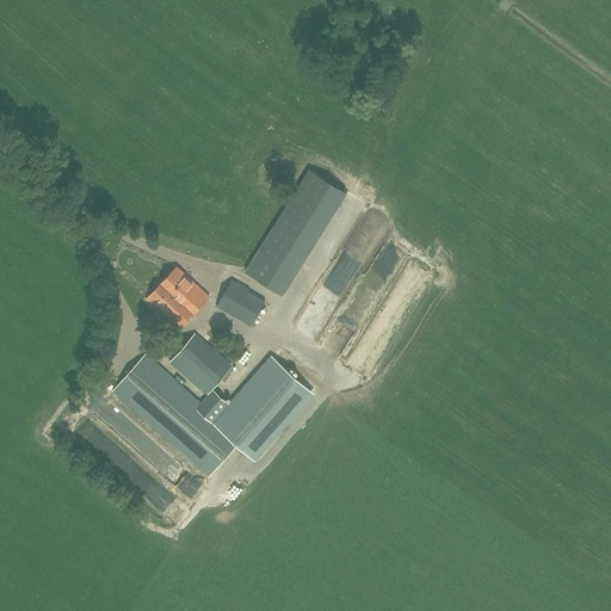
[(399,238),(389,246),(400,260),(411,252),(399,238)]
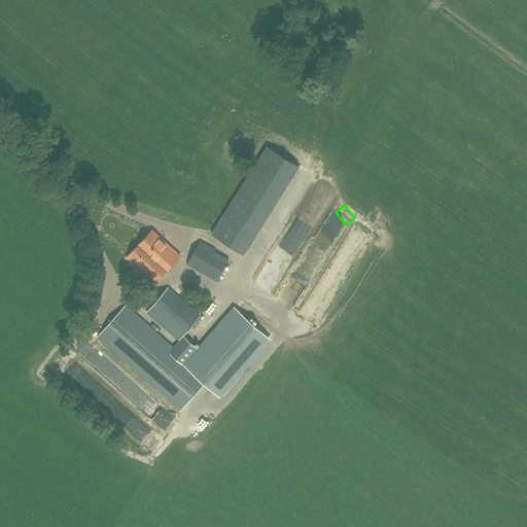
[(315,229),(319,218),(313,216),(309,226),(315,229)]
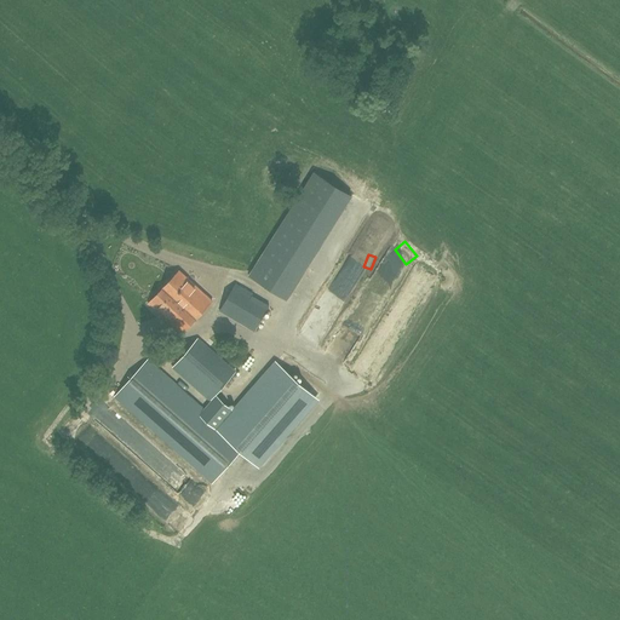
[(262,256),(252,270),(250,276),(281,296),(293,275),(262,256)]
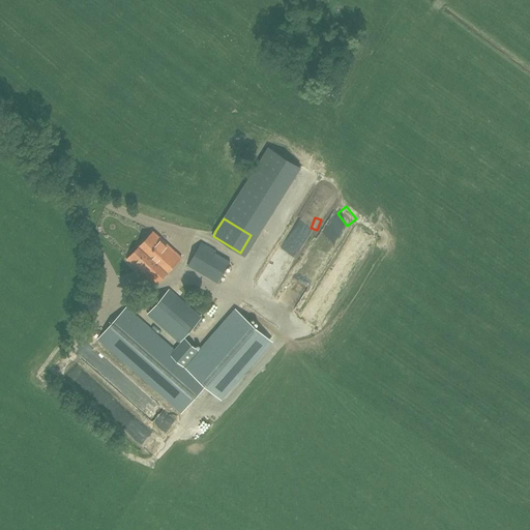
[(153,232),(141,245),(127,260),(155,286),(181,258),(153,232)]
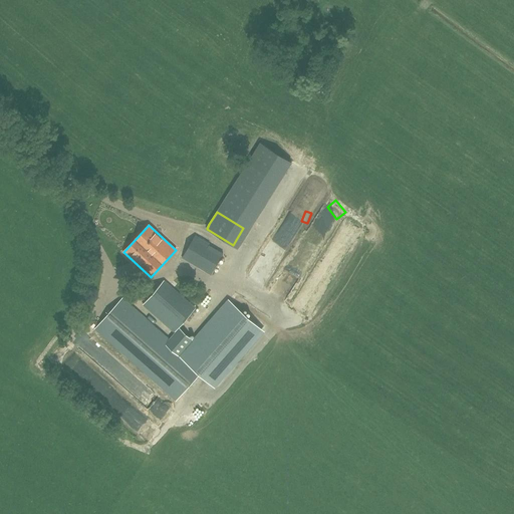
[(219,248),(196,235),(183,259),(212,275),(224,253),(219,251),(219,248)]
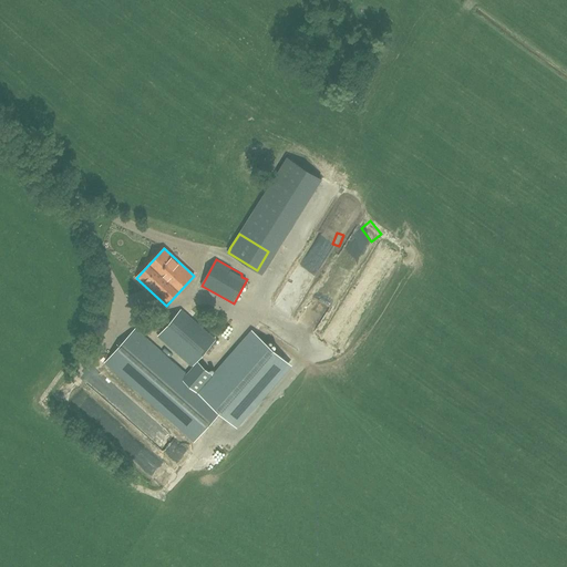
[(193,367),(215,340),(181,310),(158,337),(193,367)]
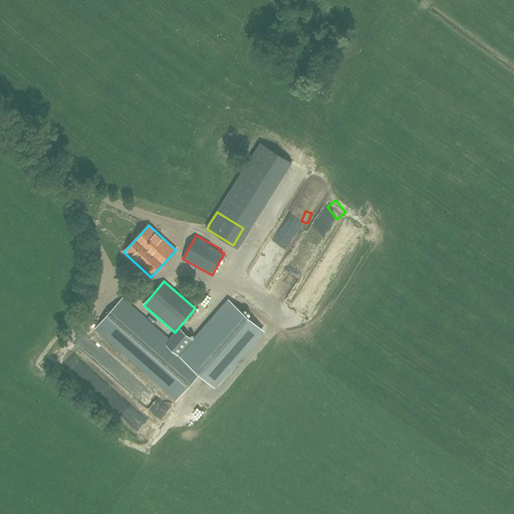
[(180,327),(169,339),(122,299),(95,329),(177,401),(200,373),(210,382),(259,326),(229,300),(194,340),(180,327)]
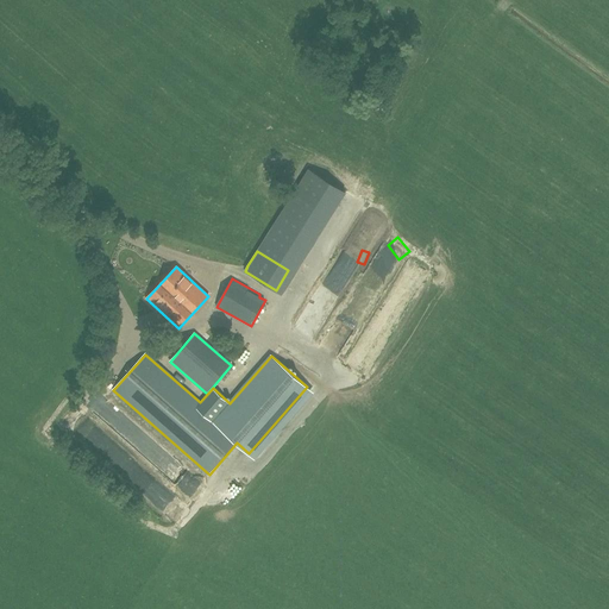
[(232,393),(245,377),(233,368),(220,383),(232,393)]
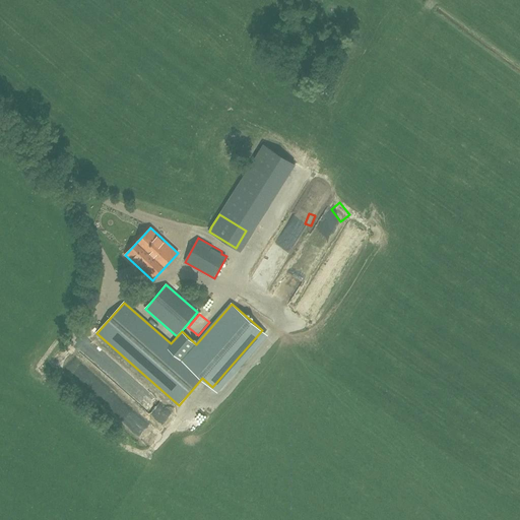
[(85,335),(76,346),(84,353),(94,342),(85,335)]
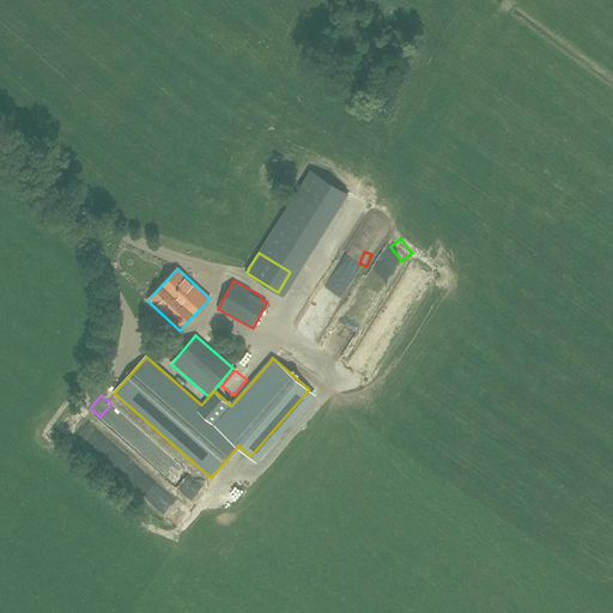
[(138,432),(129,444),(147,459),(157,447),(138,432)]
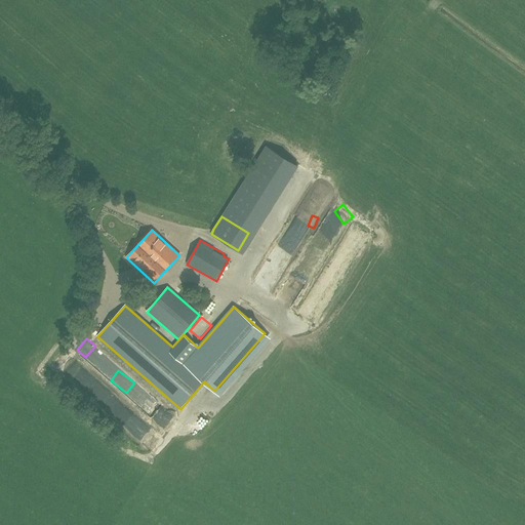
[(136,386),(128,397),(167,428),(175,417),(136,386)]
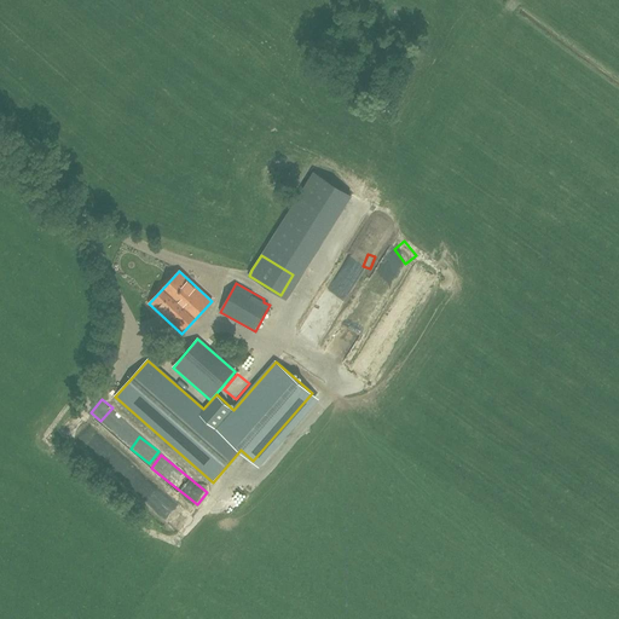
[(127,462),(119,472),(128,480),(137,470),(127,462)]
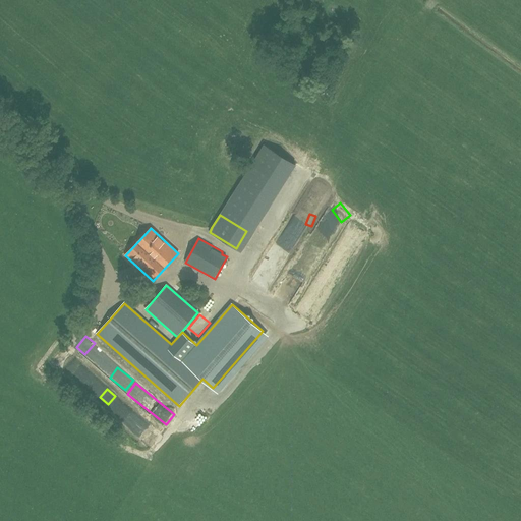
[(151,444),(160,433),(126,403),(117,413),(151,444)]
